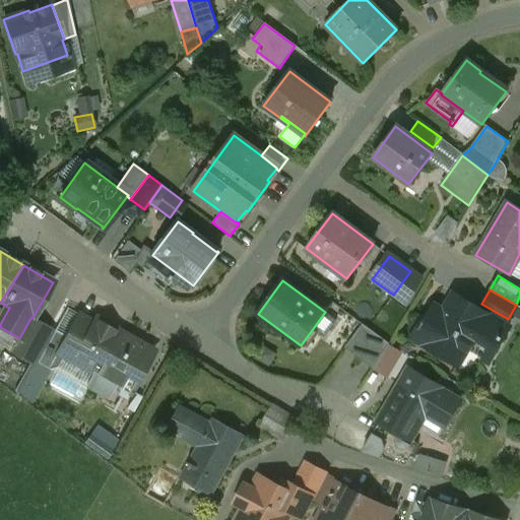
[(458,366),(468,348),(490,361),(509,326),(452,295),(444,309),(434,303),(412,340),(458,366)]
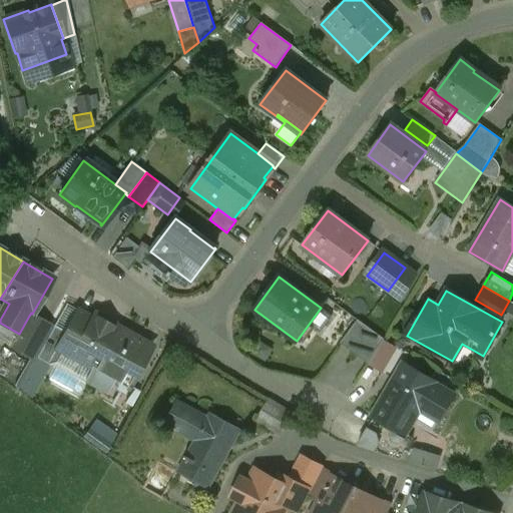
[(90,318),(77,310),(64,333),(55,349),(60,352),(92,369),(115,326),(93,314),(90,318)]
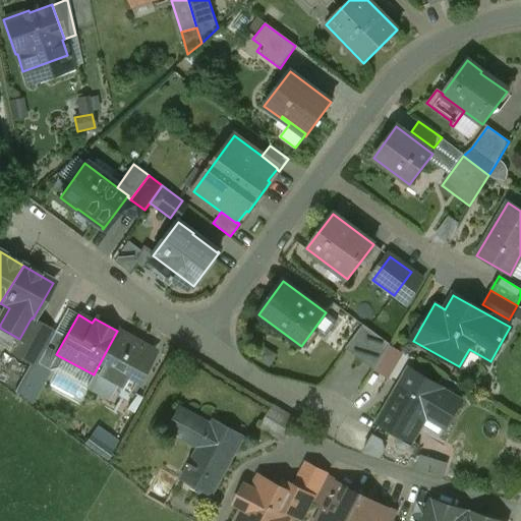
[(48,332),(30,321),(19,339),(21,340),(13,354),(34,365),(48,332)]
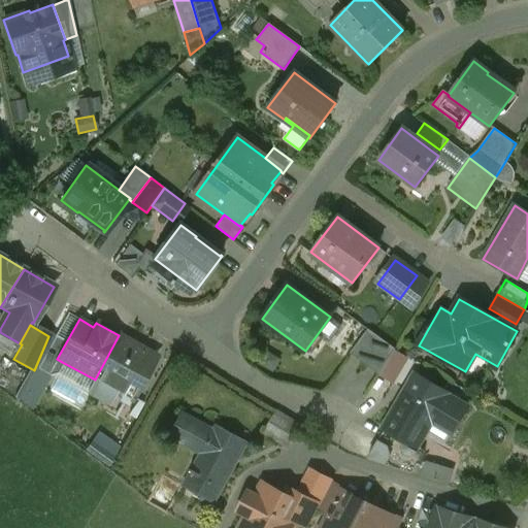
[(367,329),(350,354),(378,374),(394,349),(367,329)]
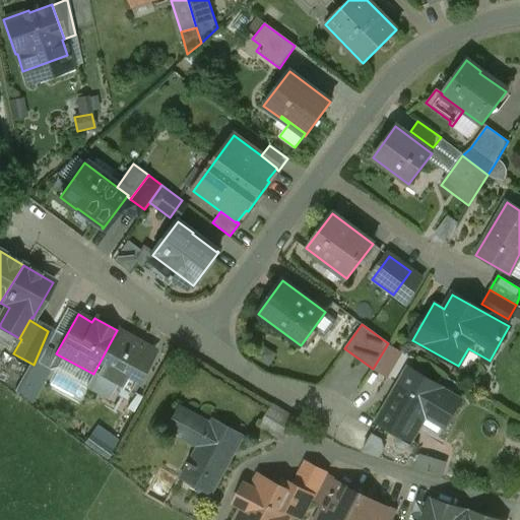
[(54,330),(36,363),(48,370),(55,368),(61,356),(56,353),(65,337),(54,330)]
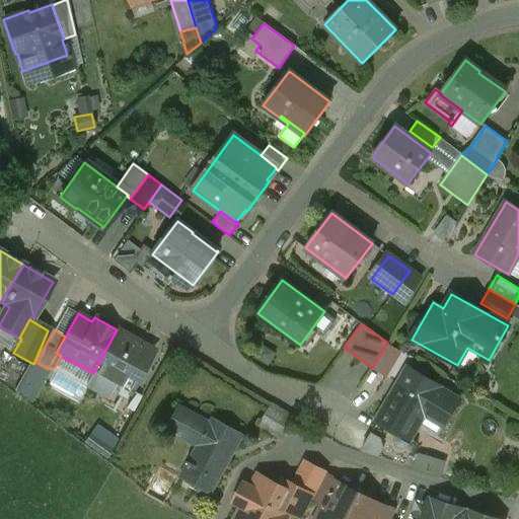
[(153,350),(117,329),(93,373),(129,393),(153,350)]
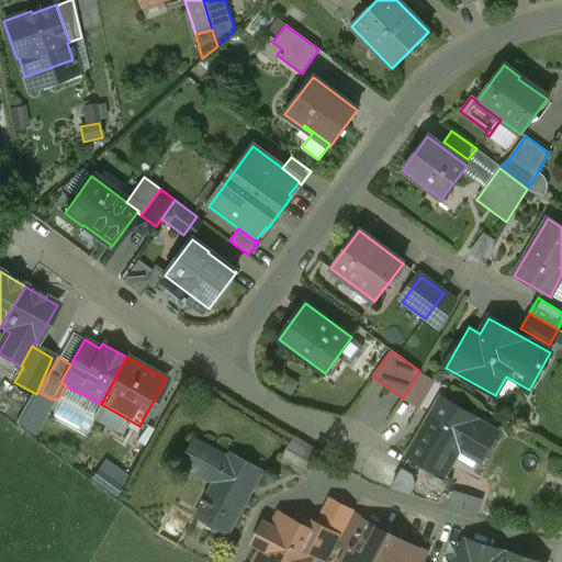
[(441,400),(408,457),(409,457),(442,476),(444,475),(459,448),(480,460),(496,434),(474,420),(475,419),(441,400)]
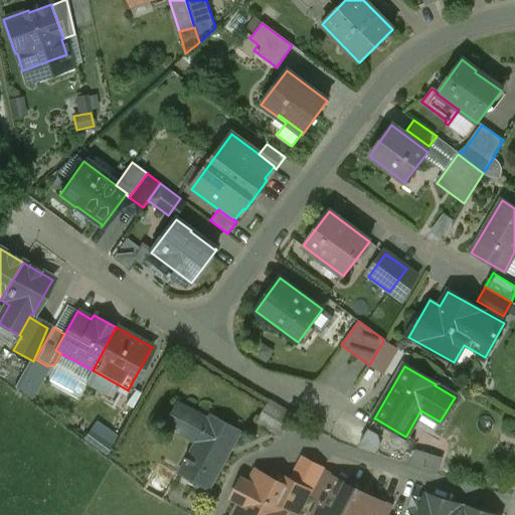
[(293,415),(270,401),(256,423),(281,438),(293,415)]
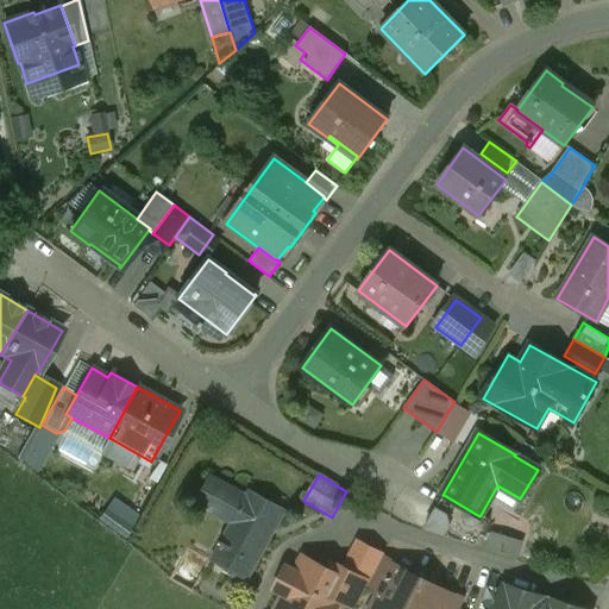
[(248,498),(211,478),(198,502),(234,522),(248,498)]
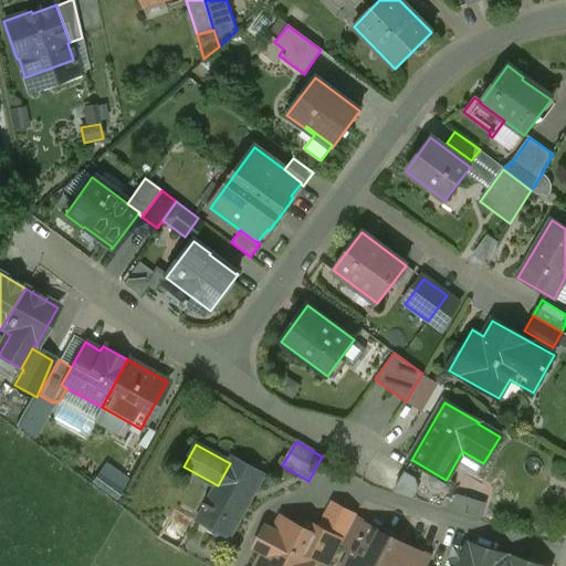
[(218,485),(207,504),(205,503),(202,506),(212,512),(216,513),(208,526),(229,537),(263,474),(232,458),(230,463),(218,485)]
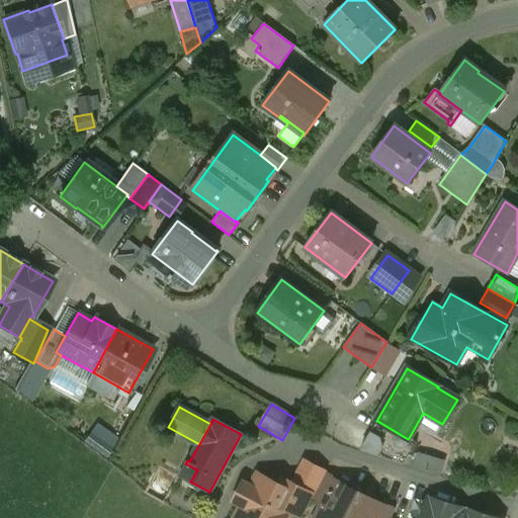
[(408,439),(377,421),(360,450),(404,464),(416,442),(409,438),(408,439)]
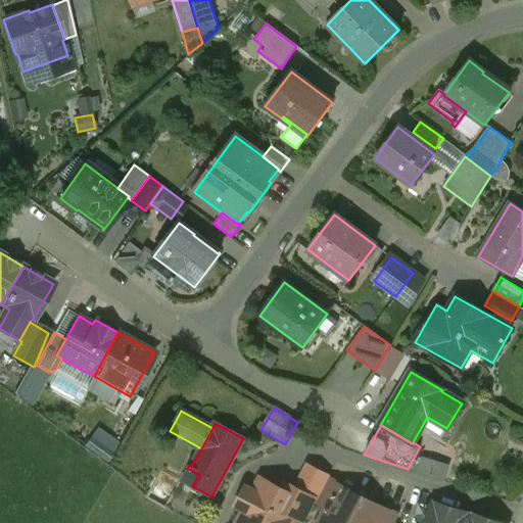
[(96,427),(87,444),(108,458),(119,440),(96,427)]
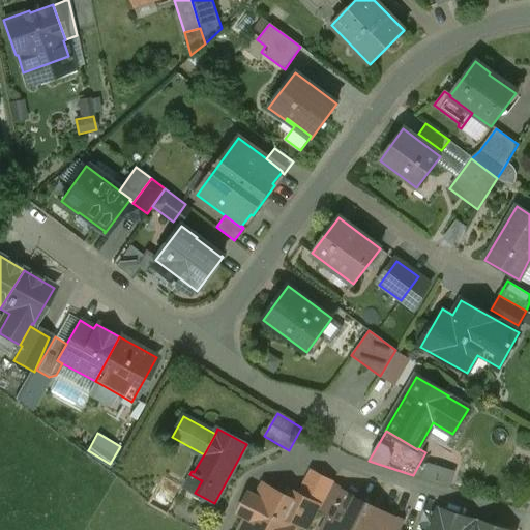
[(421,474),(450,484),(454,470),(427,461),(421,474)]
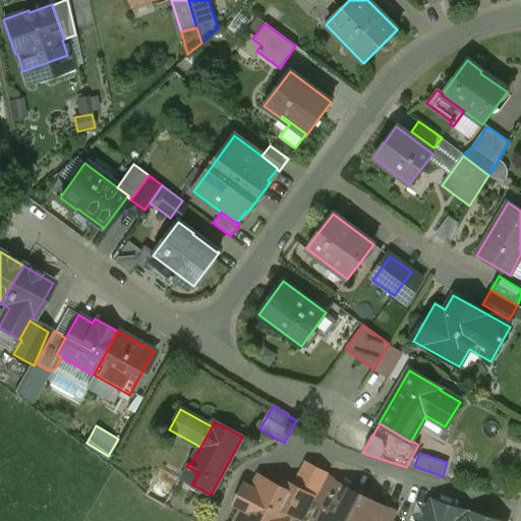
[(314,499),(312,503),(326,510),(339,484),(340,485),(341,483),(327,476),(314,499)]
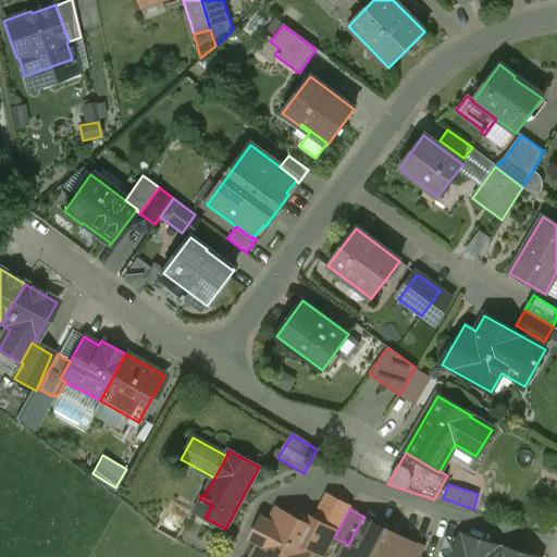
[(305,517),(301,523),(277,511),(271,524),(267,522),(257,542),(260,543),(254,556),(255,556),(307,556),(311,548),(324,556),(334,537),(336,533),(305,517)]
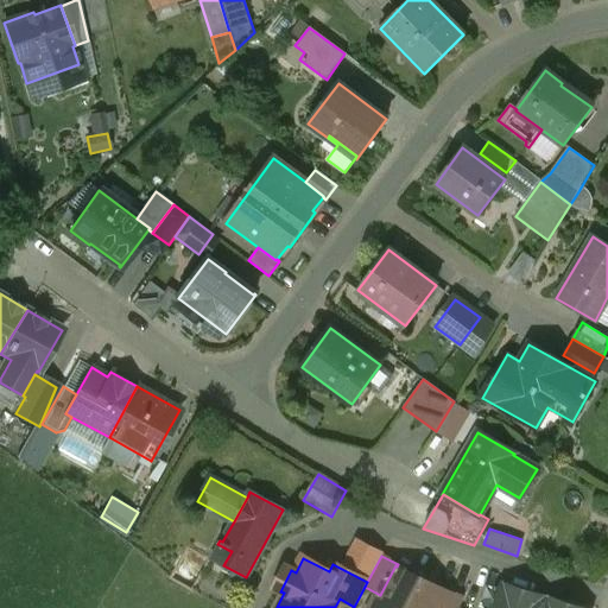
[(380,595),(372,607),(406,607),(422,578),(397,567),(396,565),(380,595)]
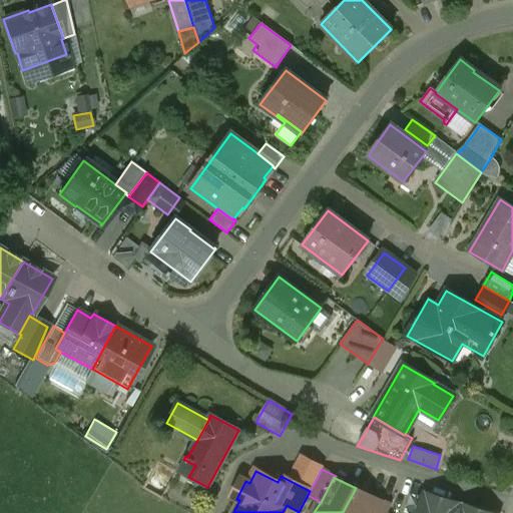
[(377,500),(356,488),(343,512),(370,512),(377,500)]
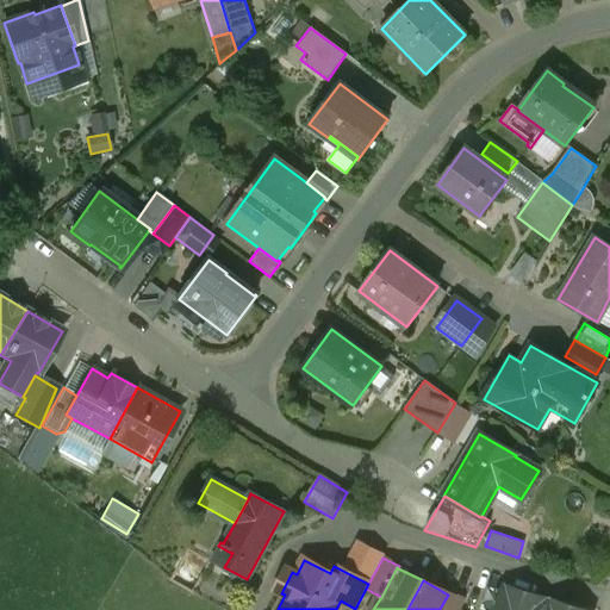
[(549,602),(503,587),(496,609),(548,609),(551,601),(549,602)]
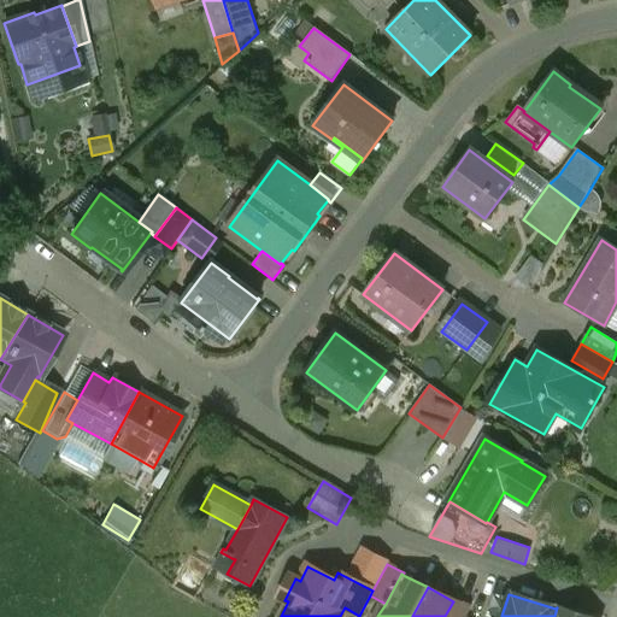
[(453,601),(445,616),(465,616),(470,607),(454,599),(453,601)]
